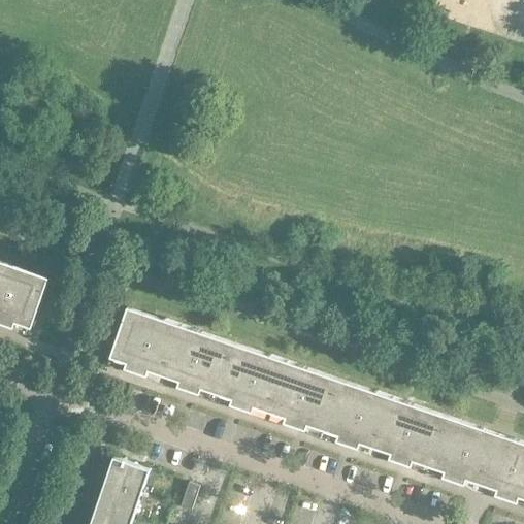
[(0,329),(5,331),(7,323),(23,328),(38,281),(0,266),(0,329)]
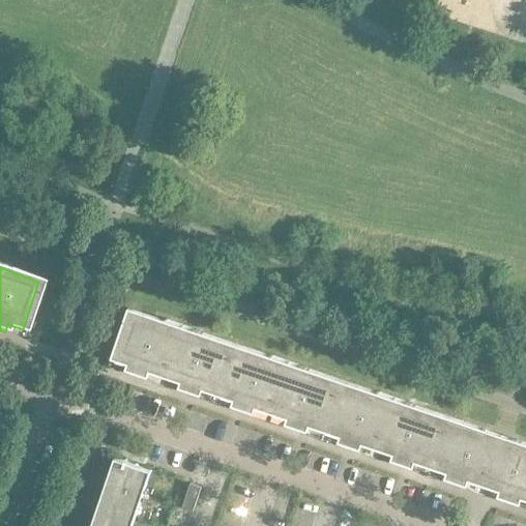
[(125,366),(123,373),(145,380),(147,373),(179,383),(176,391),(198,399),(200,390),(232,402),(229,409),(251,417),(254,409),(285,419),(283,428),(304,435),(307,427),(338,438),(335,445),(357,453),(359,445),(390,456),(388,464),(412,472),(414,464),(445,474),(443,483),(517,507),(520,500),(525,501),(525,447),(162,323),(125,311),(109,359),(125,366)]
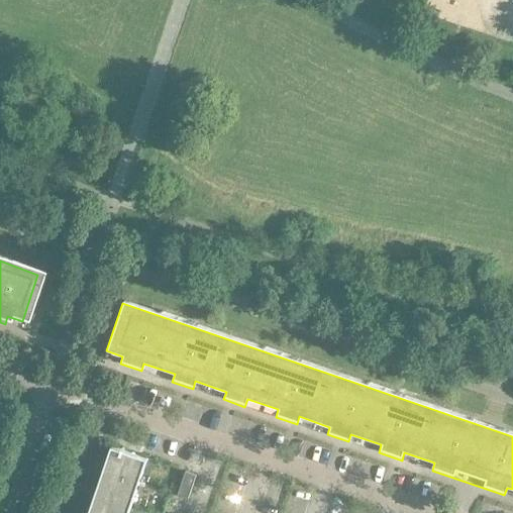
[(80,441),(75,457),(80,458),(85,443),(80,441)]
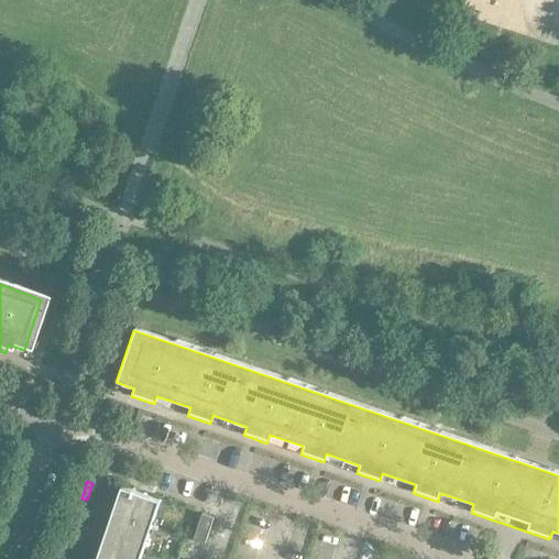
[(119,492),(119,493),(95,558),(136,558),(156,504),(119,492)]
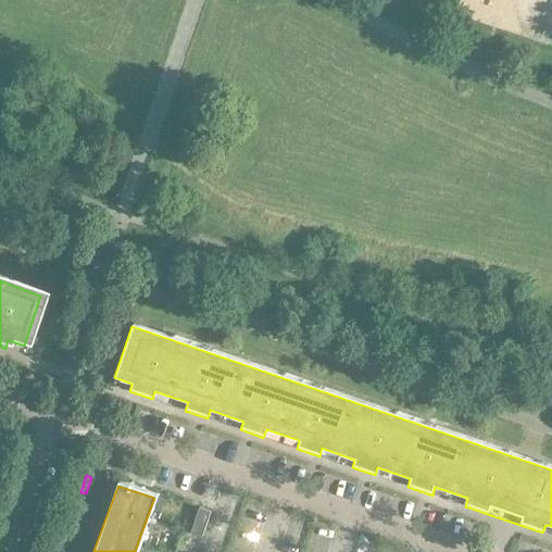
[(75,509),(70,525),(75,527),(80,511),(75,509)]
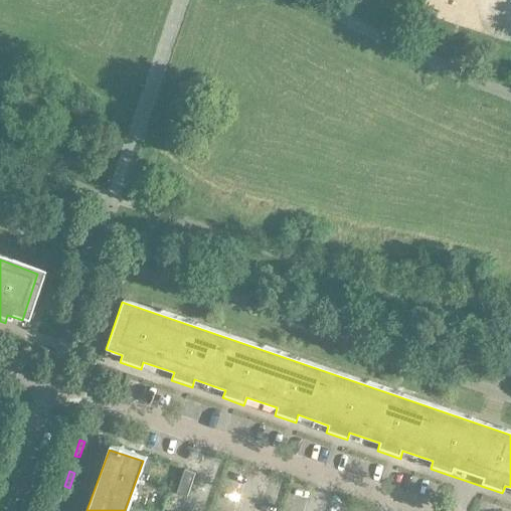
[(182,501),(190,478),(180,474),(172,497),(182,501)]
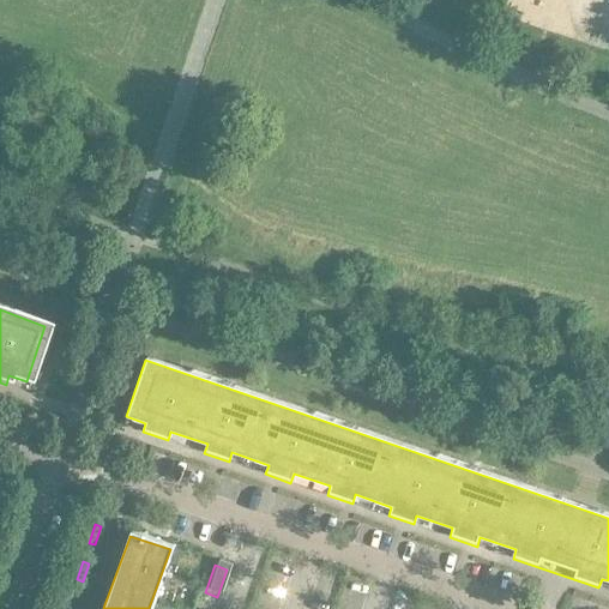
[(77,579),(71,597),(77,600),(83,582),(77,579)]
